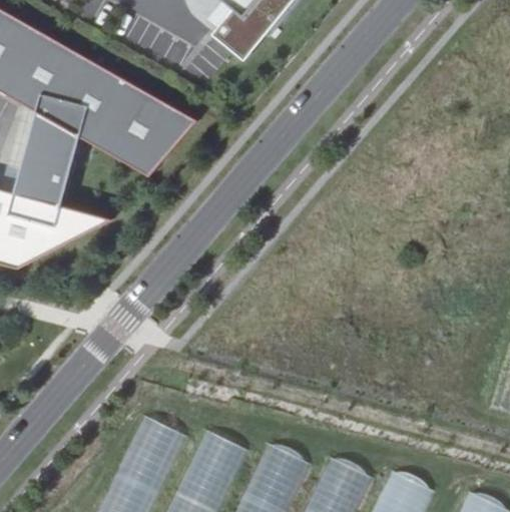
[(233,8),(224,0),(222,0),(207,19),(217,27),(222,22),(214,16),(221,8),(229,14),(233,8)]
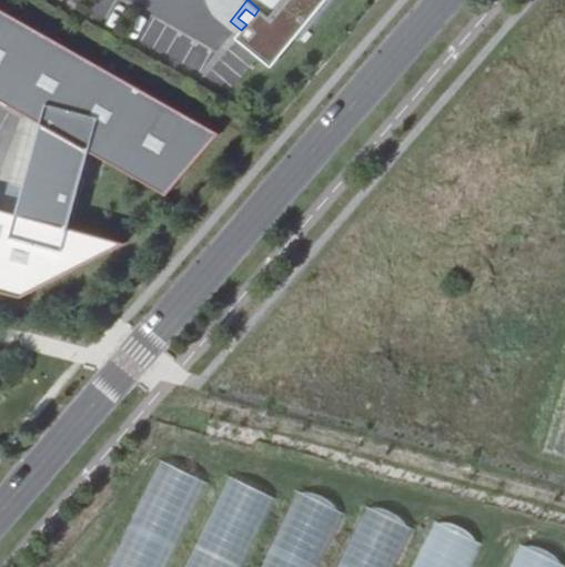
[(249,0),(259,9),(254,16),(245,9),(238,18),(246,24),(241,30),(235,38),(271,67),(276,60),(274,57),(291,36),(296,40),(330,0),(249,0)]
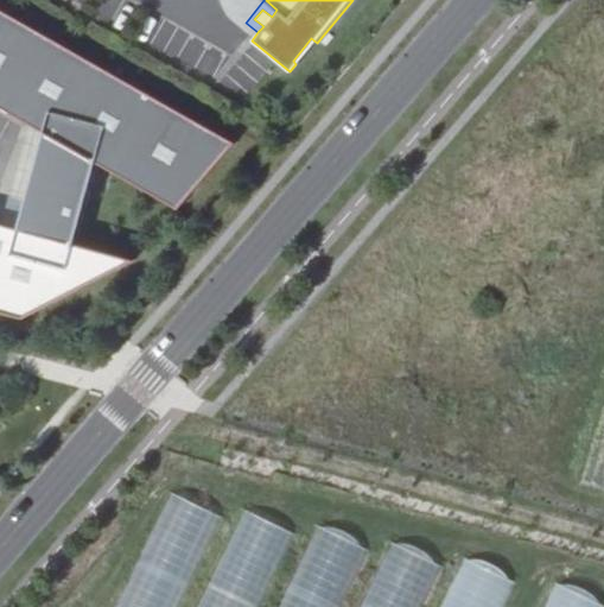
[(233,144),(0,11),(0,111),(42,134),(14,231),(0,226),(0,314),(21,321),(32,315),(13,310),(102,263),(121,267),(131,263),(70,246),(94,164),(175,210),(233,144)]
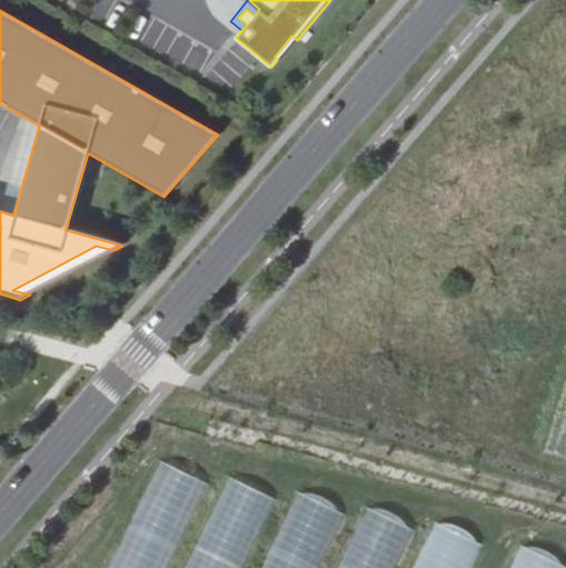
[(96,246),(12,290),(30,295),(113,250),(96,246)]
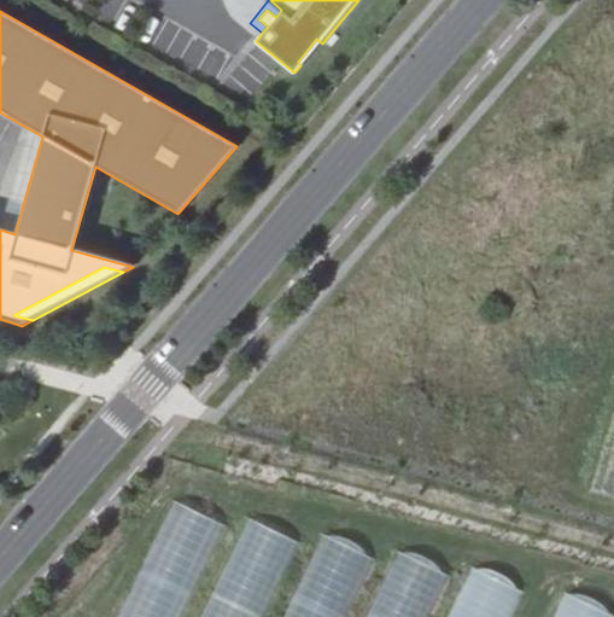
[(164,505),(115,616),(171,616),(212,525),(164,505)]
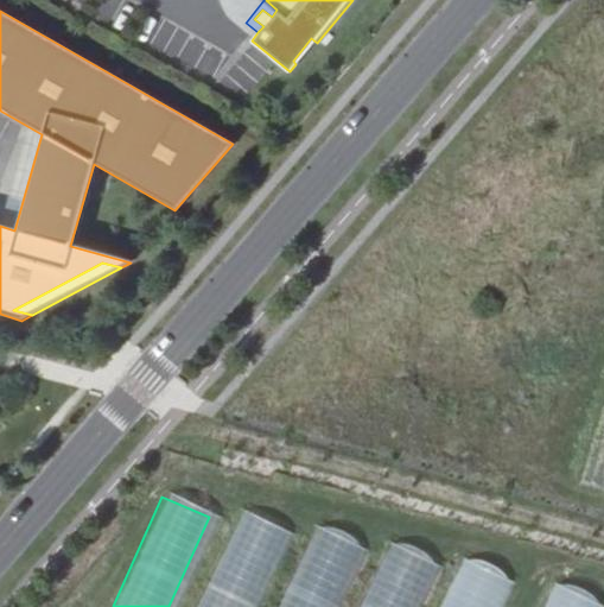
[(246,606),(279,531),(234,513),(195,606),(246,606)]
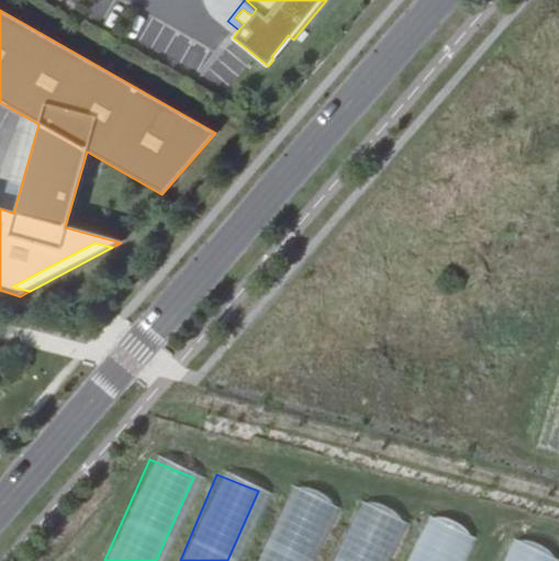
[(316,522),(316,497),(287,498),(287,523),(316,522)]
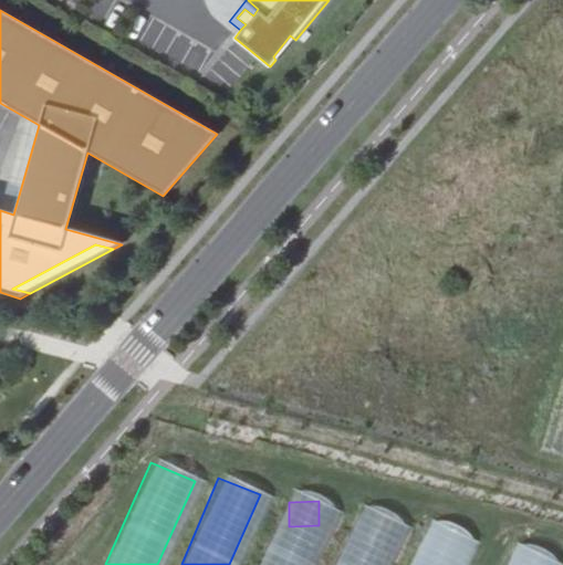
[(456,564),(467,542),(433,527),(415,564),(456,564)]
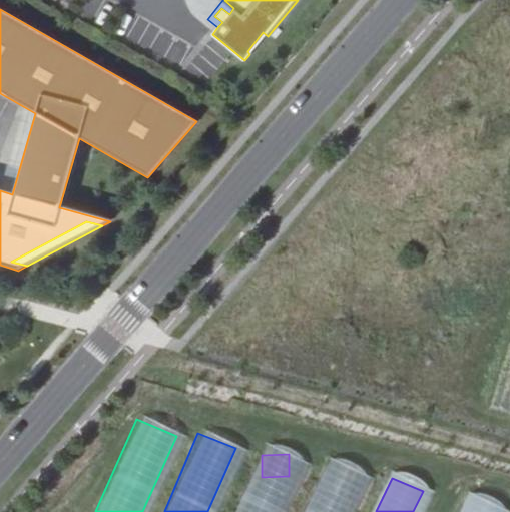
[(459,490),(449,511),(499,511),(501,508),(459,490)]
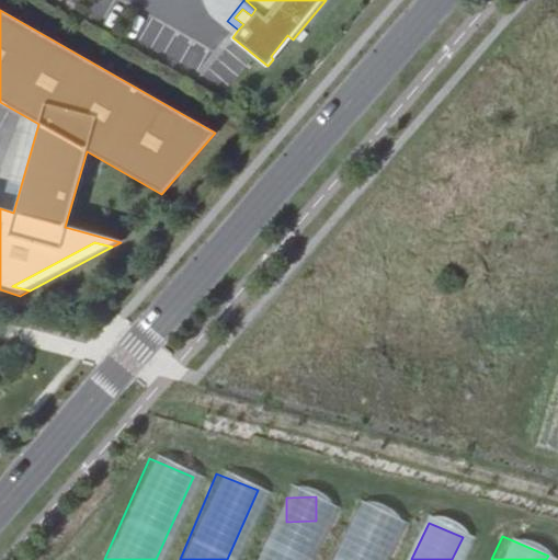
[(296,559),(305,541),(294,537),(286,556),(277,551),(274,559),(296,559)]
